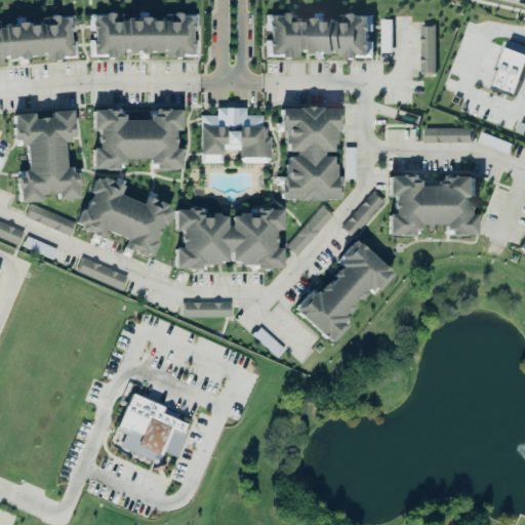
[(88,14),(88,57),(197,56),(196,14),(88,14)]
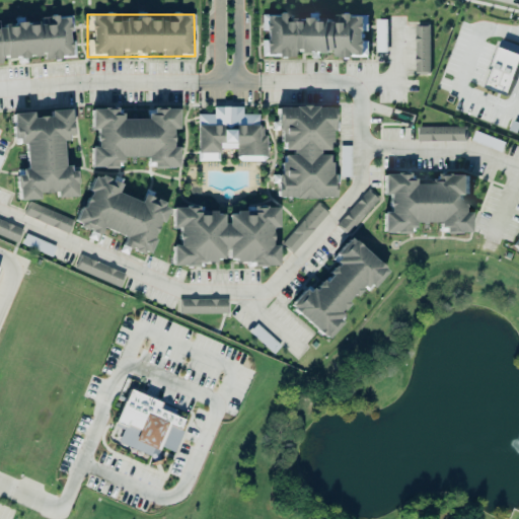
[(263,14),(263,56),(368,56),(368,14),(263,14)]
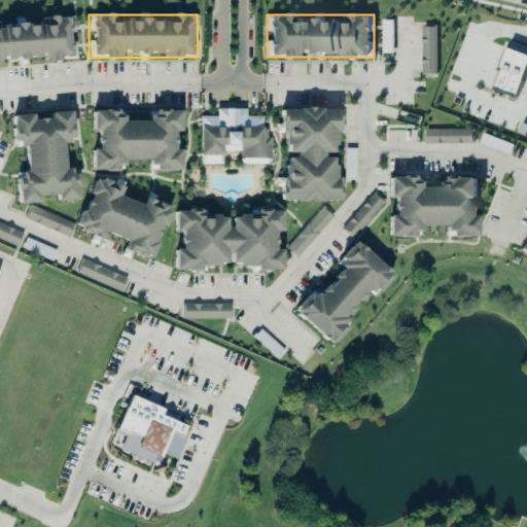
[(0,21),(73,15),(76,58),(0,63),(0,21)]
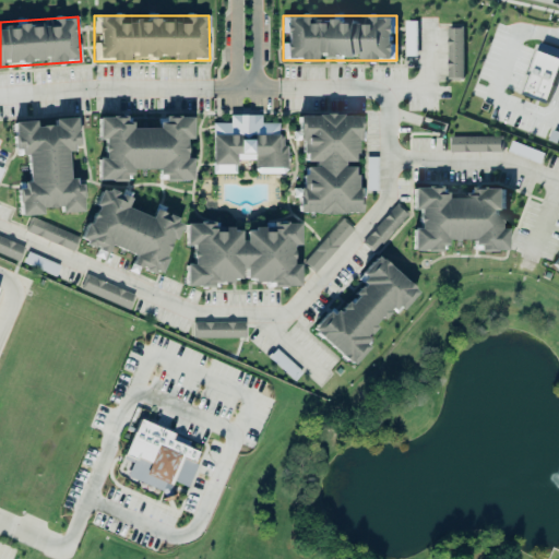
[(447,76),(462,78),(463,27),(448,27),(447,76)]
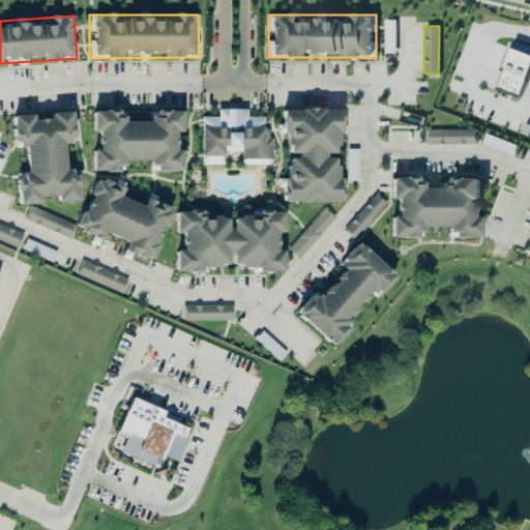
[(496,89),(520,97),(529,66),(529,55),(509,49),(496,89)]
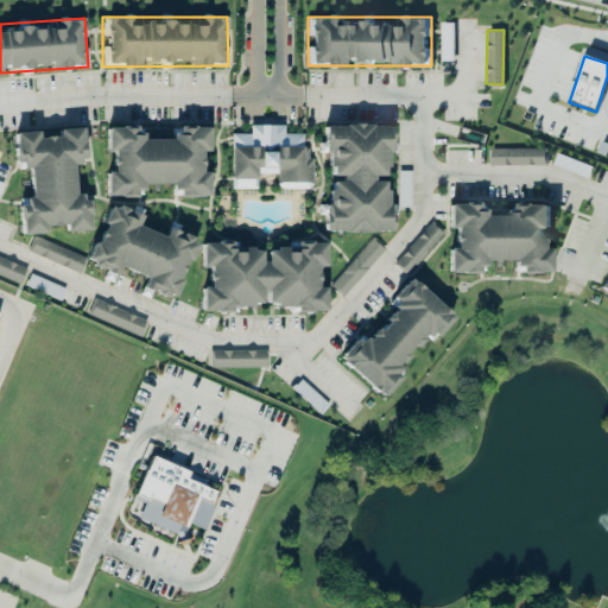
[(232,133),(249,133),(249,125),(285,125),(284,133),(304,133),(304,147),(309,147),(309,159),(312,158),(312,184),(308,189),(282,189),(278,184),(277,173),(257,175),(257,189),(232,189),(232,133)]
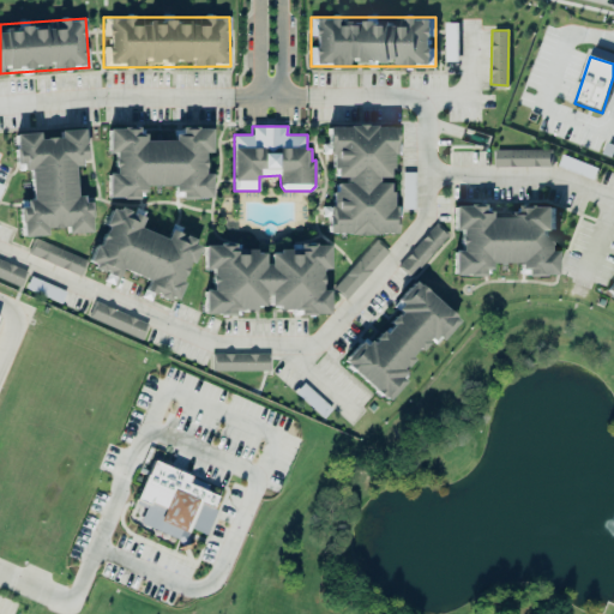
[(327,128),(327,235),(395,235),(395,128),(327,128)]
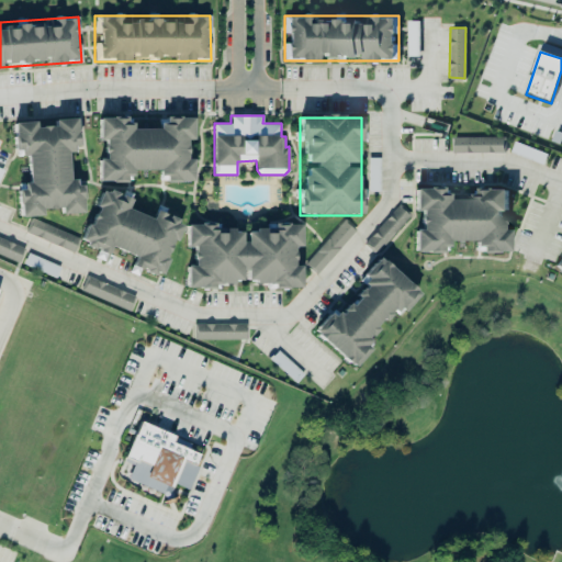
[(99,119),(99,181),(192,181),(192,119),(99,119)]
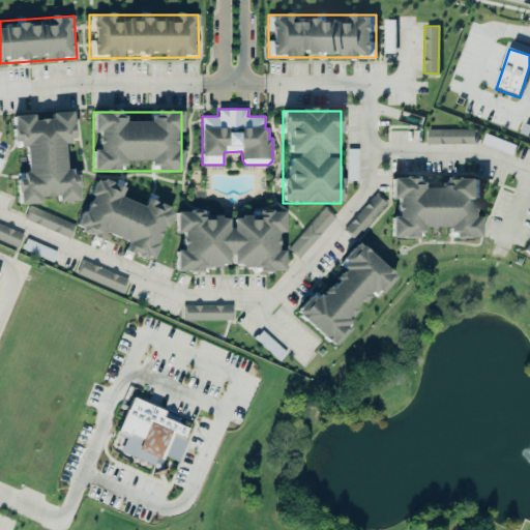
[(70,113),(11,117),(19,206),(78,201),(70,113)]
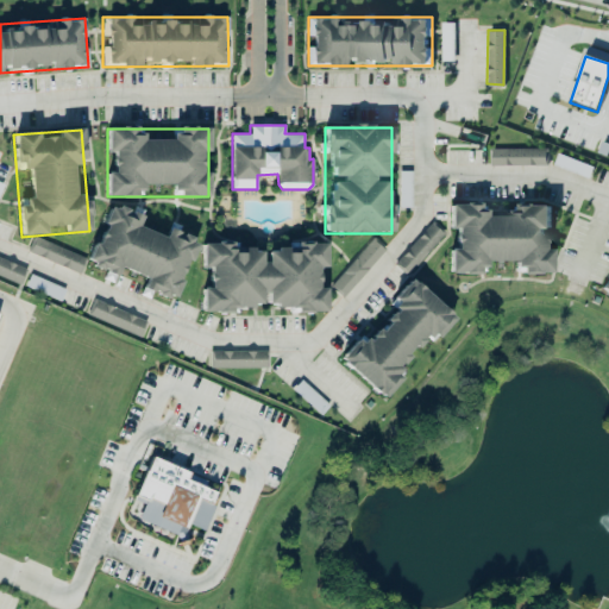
[(493,149),(493,165),(548,165),(548,149),(493,149)]
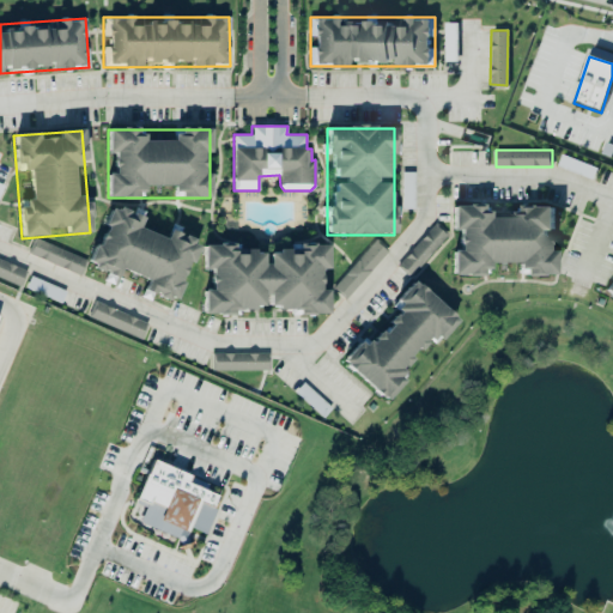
[(454,208),(556,208),(554,275),(454,275),(454,208)]
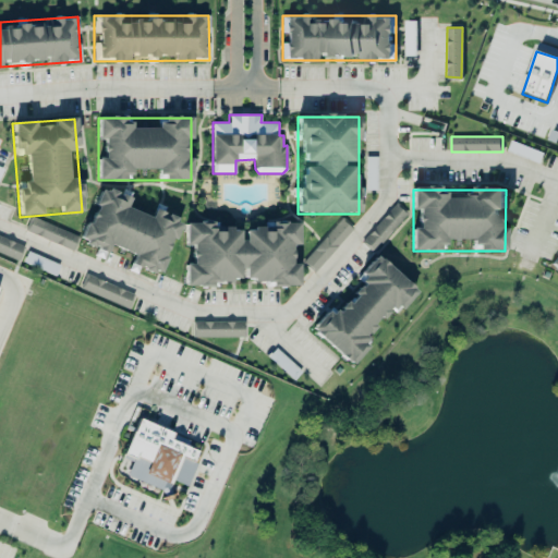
[(159,274),(180,225),(100,191),(80,239),(159,274)]
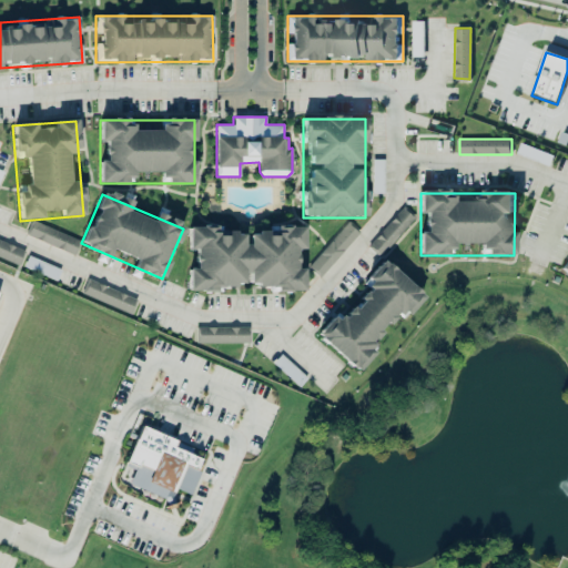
[(371,247),(383,256),(415,217),(403,208),(371,247)]
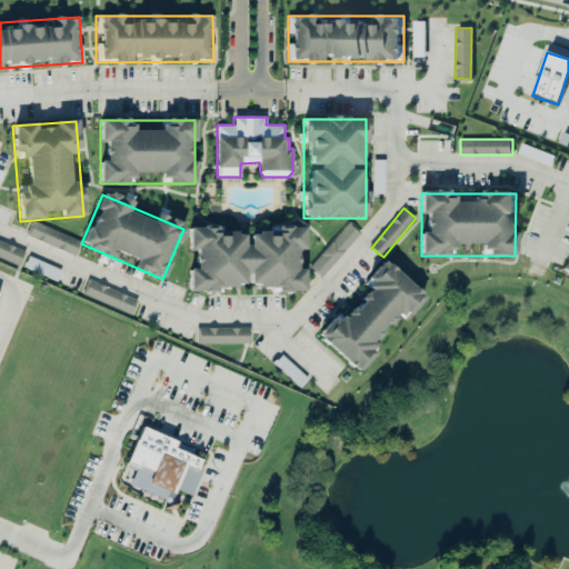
[(77,257),(82,242),(35,222),(29,237),(77,257)]
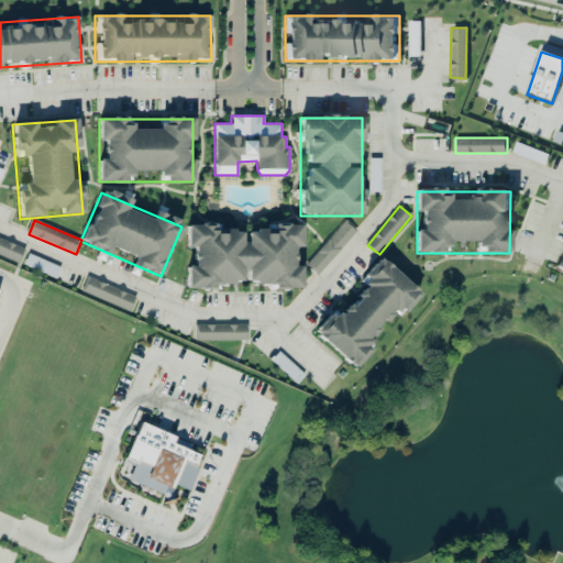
[(318,274),(357,232),(346,222),(307,264),(318,274)]
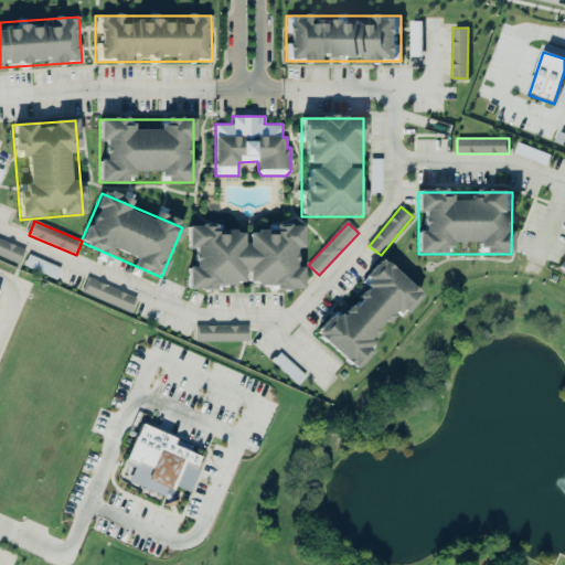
[(301,227),(187,227),(187,290),(301,290),(301,227)]
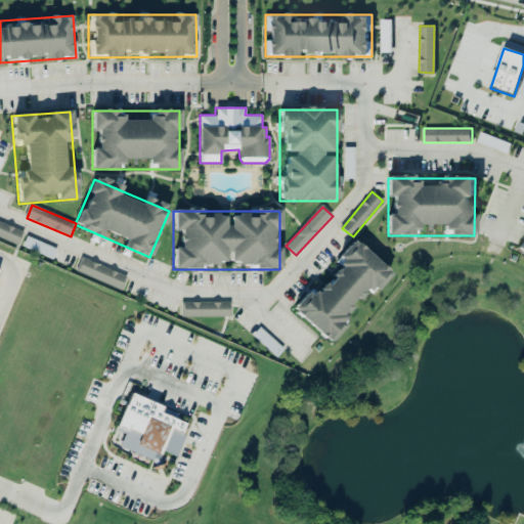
[(0,237),(18,245),(24,231),(0,222),(0,237)]
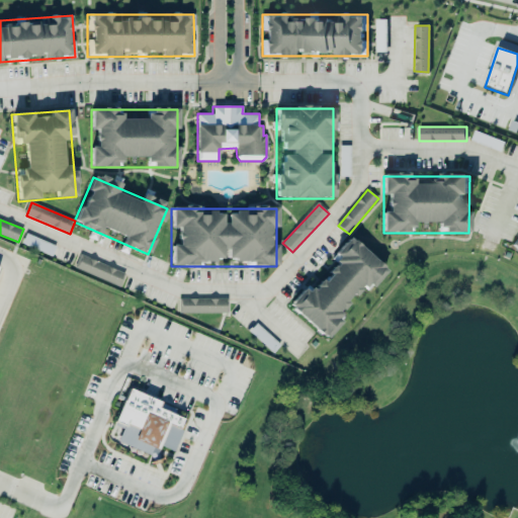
[(53,257),(58,246),(27,234),(23,245),(53,257)]
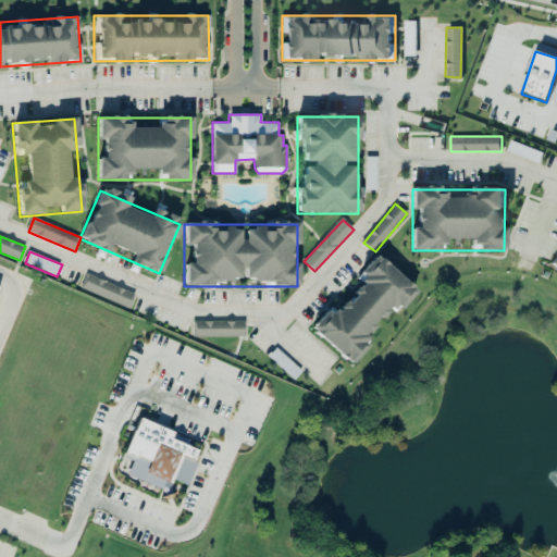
[(375,258),(311,329),(350,364),(415,293),(375,258)]
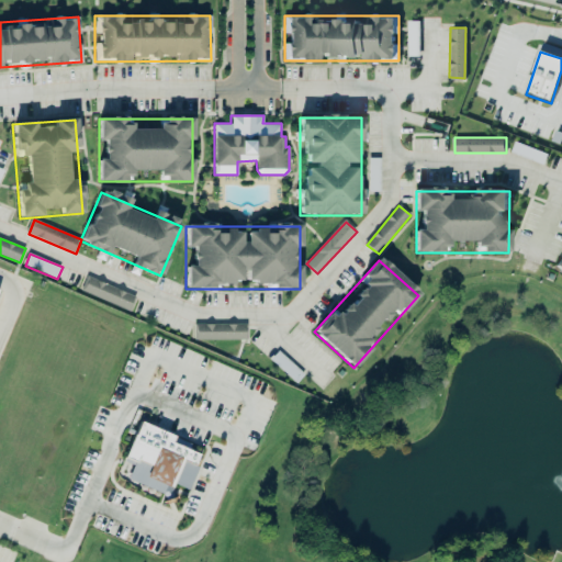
[(136,295),(89,278),(83,293),(131,311),(136,295)]
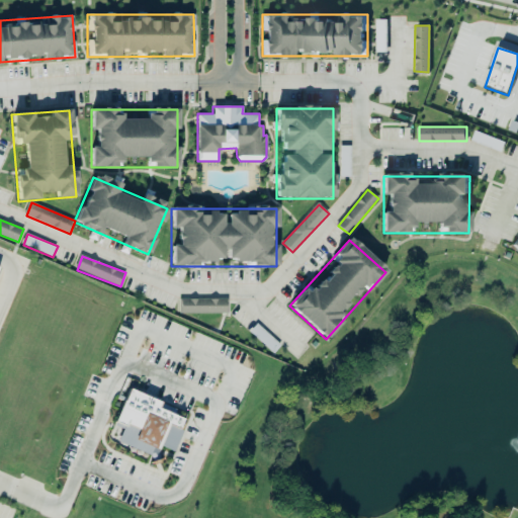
[(128,393),(188,419),(169,463),(108,437),(128,393)]
